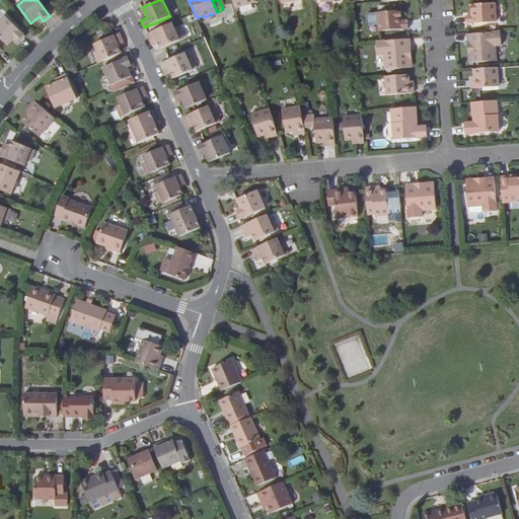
[(495,3),(470,5),(471,15),(466,16),(466,24),(496,21),(495,3)]
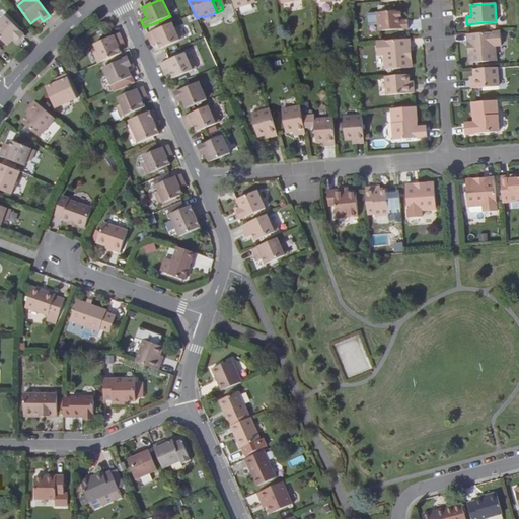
[(402,21),(401,10),(377,12),(379,31),(409,28),(408,20),(402,21)]
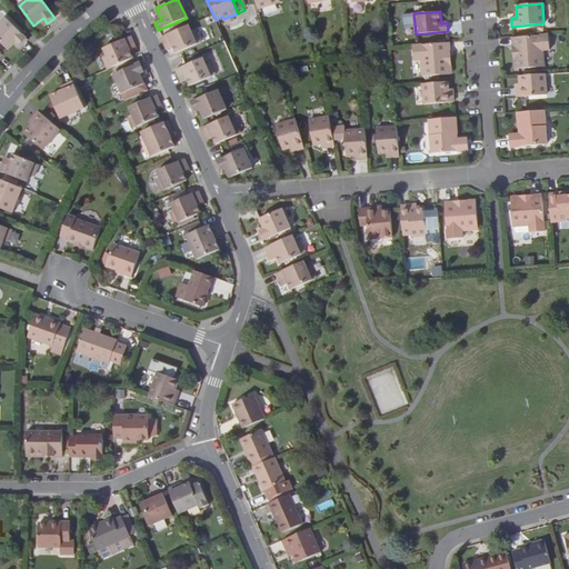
[(402,15),(403,28),(412,27),(411,13),(402,15)]
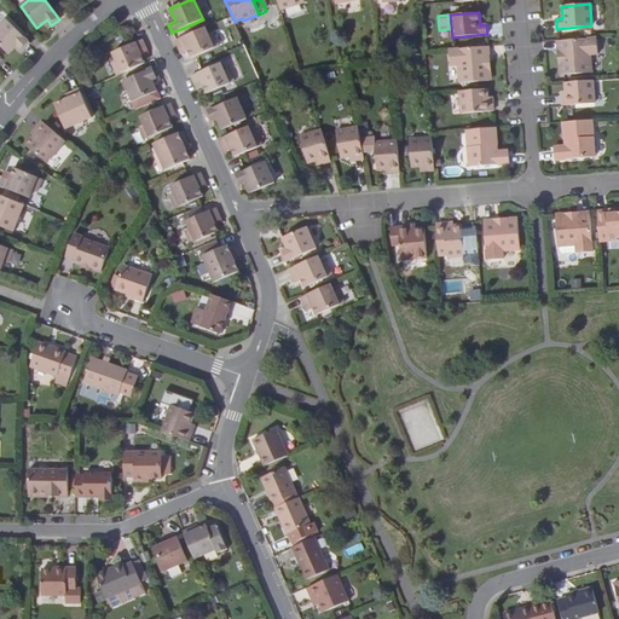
[(0,25),(0,45),(9,55),(18,45),(23,50),(30,44),(6,19),(0,25)]
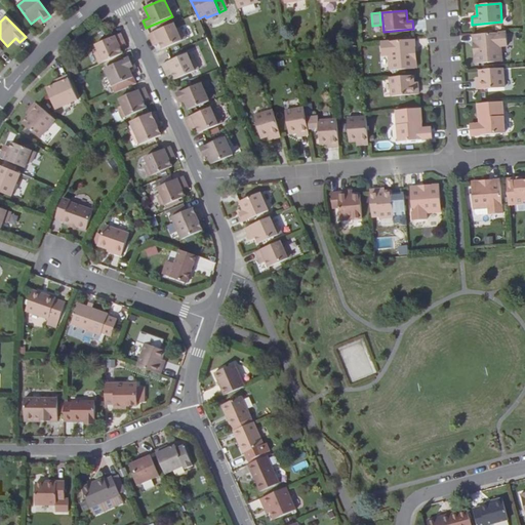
[(162,29),(149,34),(152,42),(159,39),(160,41),(159,43),(162,49),(186,39),(180,29),(176,30),(173,24),(164,28),(162,29)]
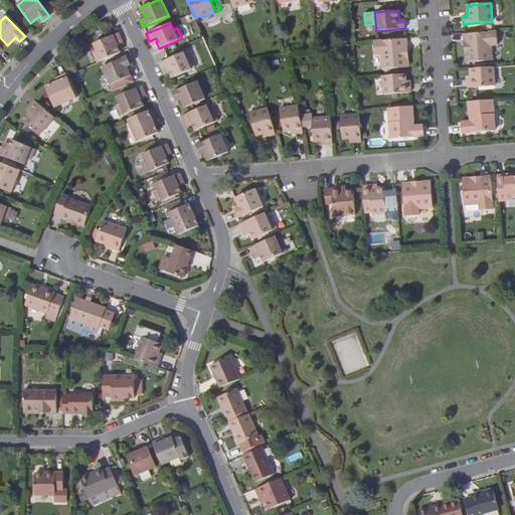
[(468,33),(464,34),(465,41),(469,41),(469,46),(467,46),(468,62),(492,60),(491,45),(498,45),(497,31),(485,32),(483,32),(471,33),(468,33)]
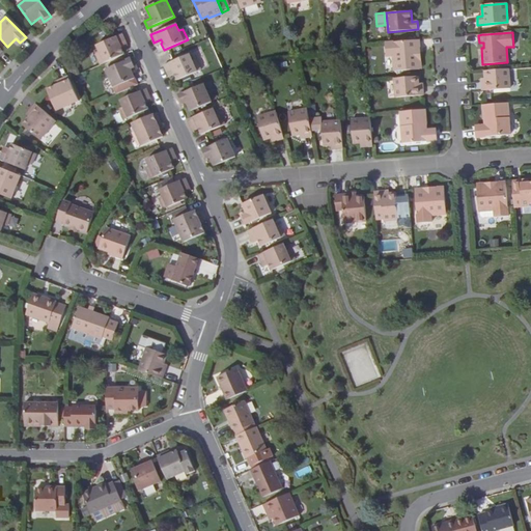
[(103,63),(124,54),(121,48),(119,47),(118,45),(126,42),(121,34),(96,45),(100,52),(95,54),(101,64),(103,63)]
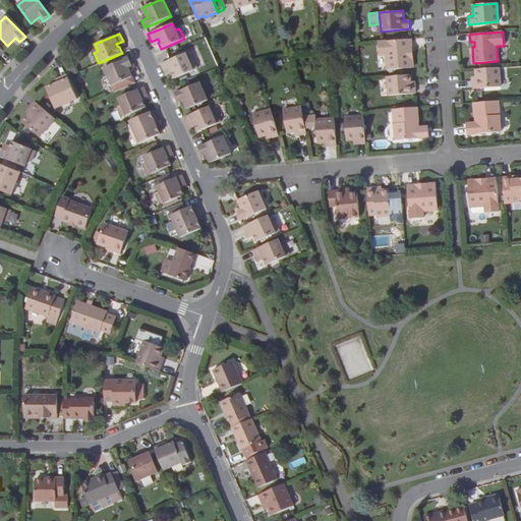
[(411,47),(411,39),(409,39),(392,41),(389,41),(378,42),(379,55),(386,55),(387,70),(411,68),(410,52),(408,52),(407,47),(411,47)]
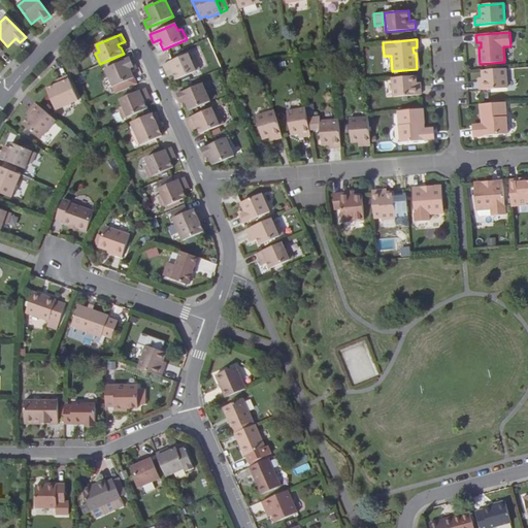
[(173,73),(176,80),(200,70),(195,59),(191,61),(188,54),(163,65),(166,72),(173,69),(174,72),(173,73)]
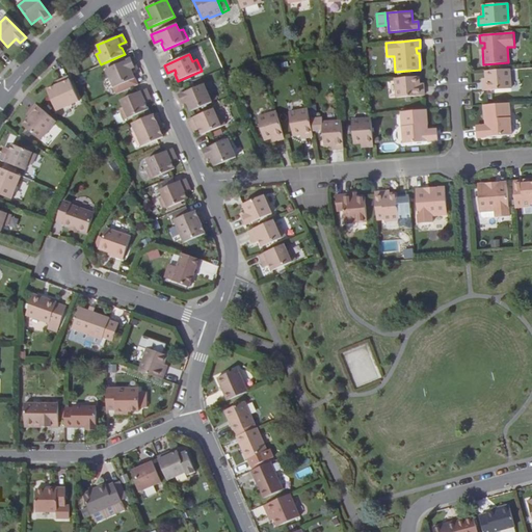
[(114,87),(135,79),(130,68),(136,65),(133,58),(106,70),(114,87)]
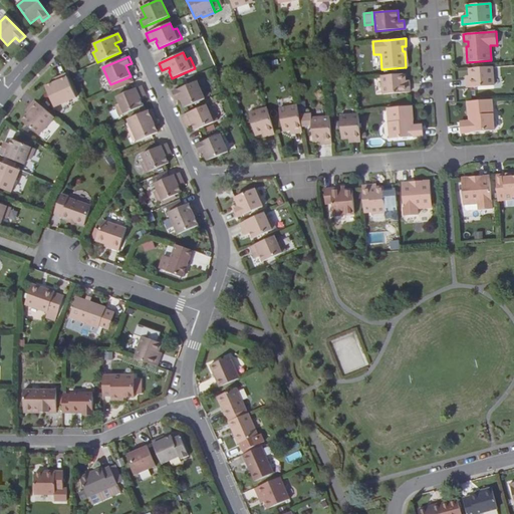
[(478,68),(469,68),(470,79),(467,79),(467,87),(494,85),(492,67),(481,68),(478,68)]
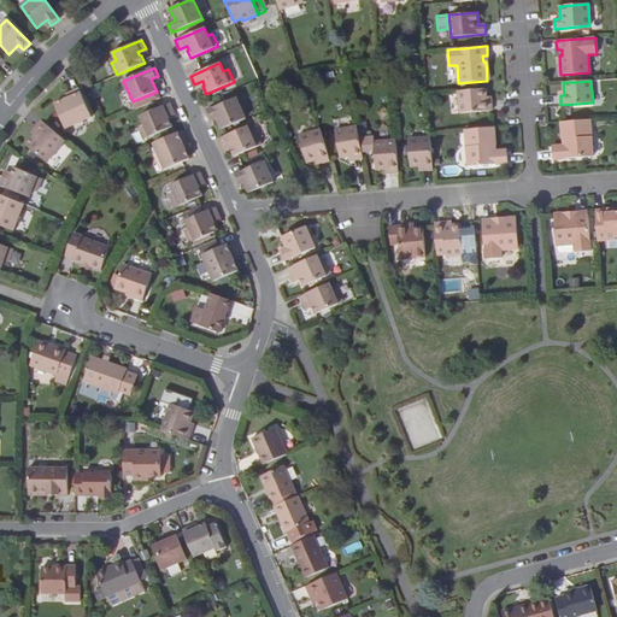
[(487,101),(486,88),(482,89),(469,90),(465,90),(458,90),(460,113),(492,111),(491,101),(487,101)]
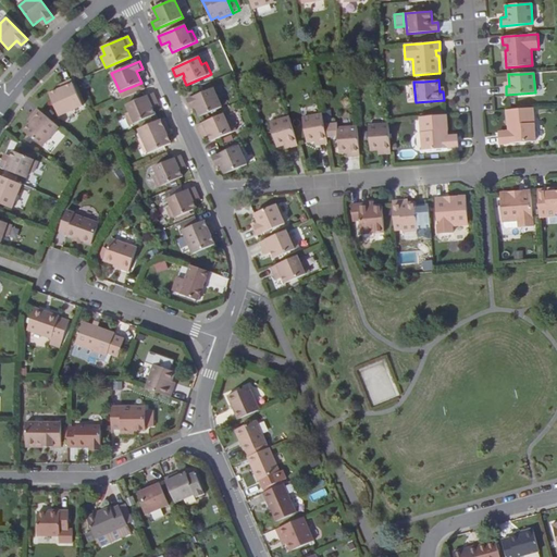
[(49,95),(59,116),(83,106),(72,81),(63,84),(65,87),(49,95)]
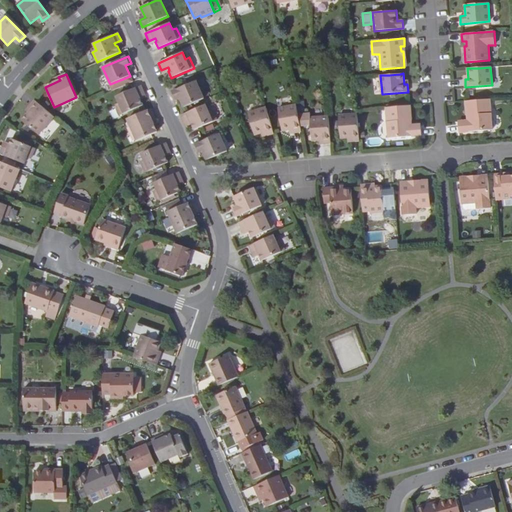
[(204,98),(196,81),(171,92),(174,99),(179,97),(184,107),(204,98)]
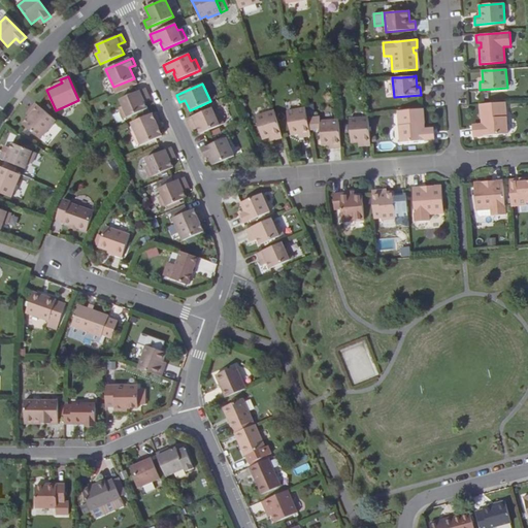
[(124,119),(147,108),(144,102),(142,101),(141,99),(149,96),(145,88),(120,99),(123,106),(119,108),(124,119)]
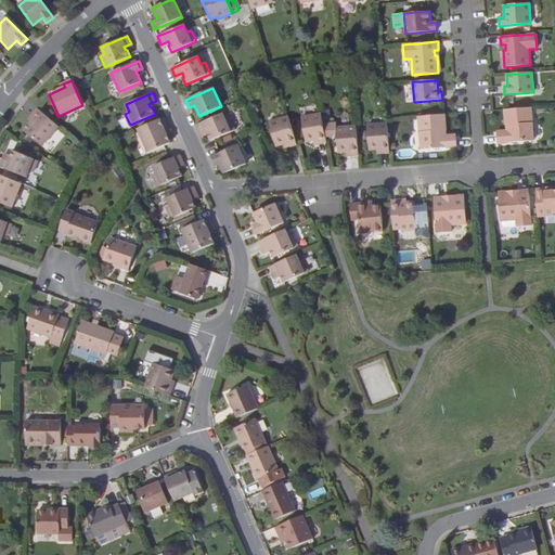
[(510,110),(505,110),(506,125),(511,125),(512,134),(497,136),(498,144),(533,141),(531,107),(528,107),(513,110),(510,110)]
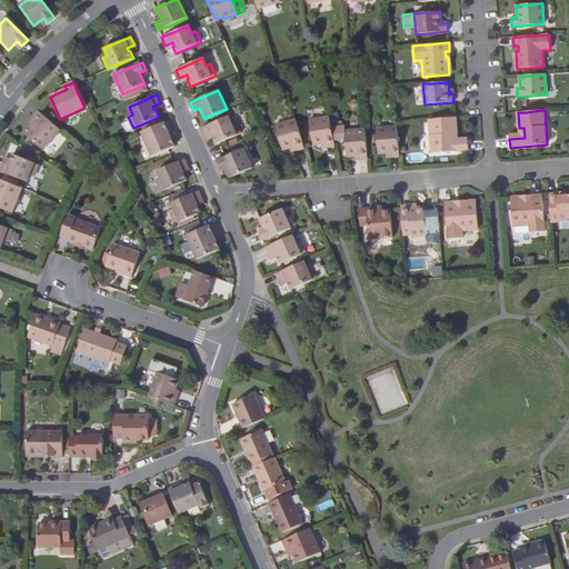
[(41,113),(39,111),(33,118),(36,121),(25,135),(43,150),(61,130),(47,118),(41,113)]
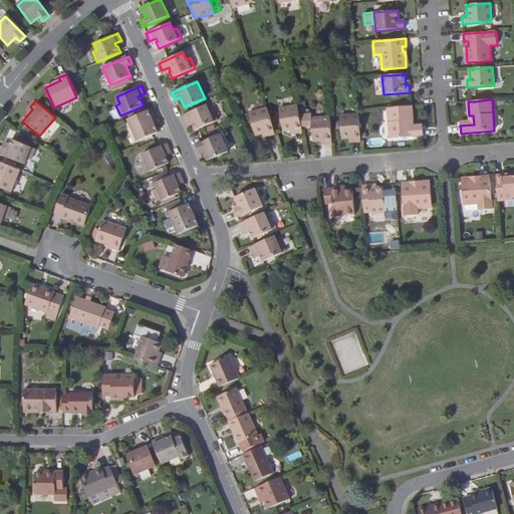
[(188,113),(182,115),(182,116),(185,123),(192,120),(193,122),(192,124),(195,131),(218,120),(213,110),(209,111),(206,105),(191,111),(188,113)]
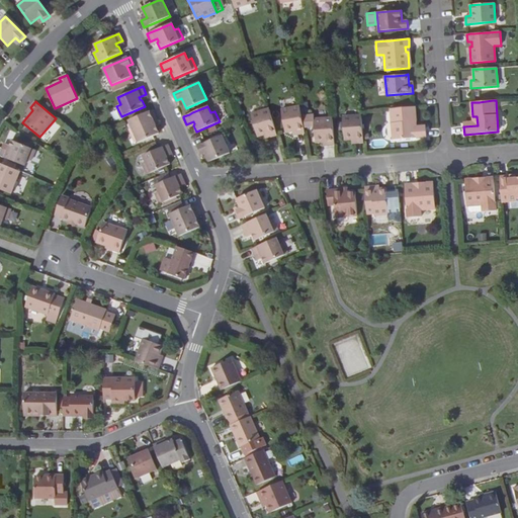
[(300,113),(299,106),(281,109),(285,133),(295,131),(296,135),(305,133),(300,113)]
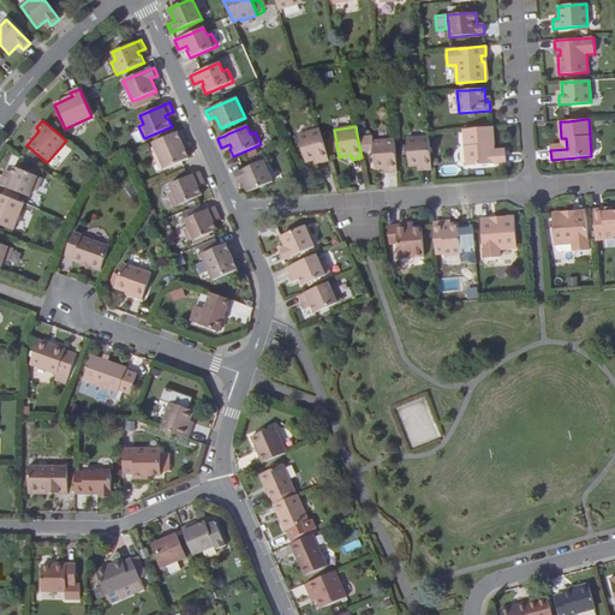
[(494,144),(493,127),(489,127),(472,129),(470,129),(464,130),(466,166),(507,163),(506,154),(489,155),(489,144),(494,144)]
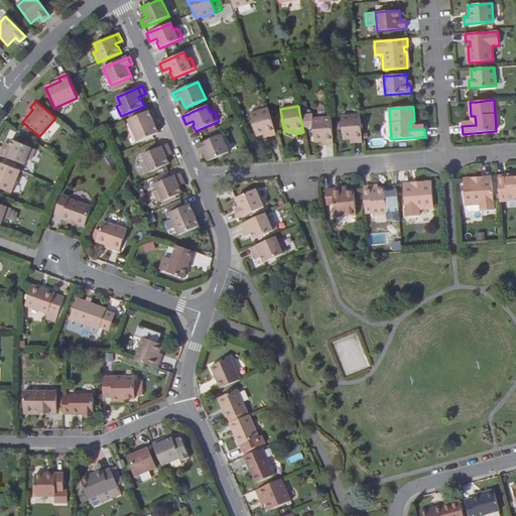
[(275,134),(268,109),(250,114),(256,136),(267,133),(268,136),(275,134)]
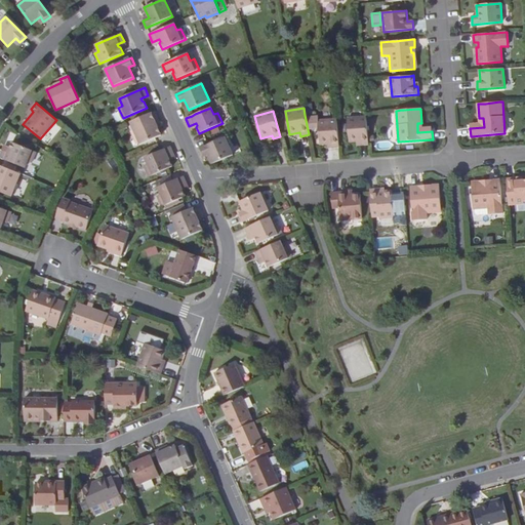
[(158,119),(155,112),(153,112),(150,114),(130,122),(140,145),(161,135),(155,120),(158,119)]
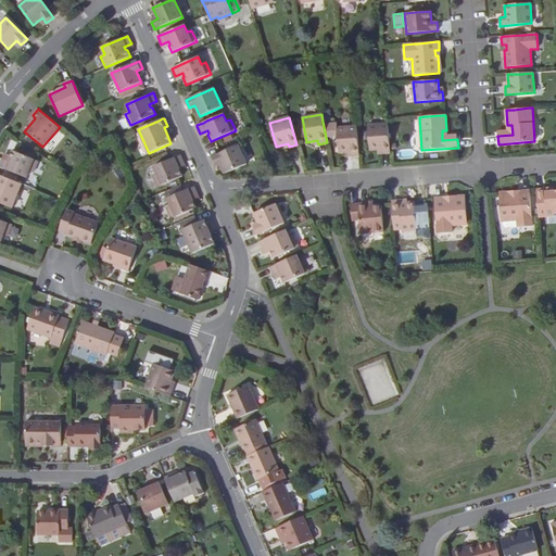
[(381,153),(390,152),(390,150),(388,124),(368,126),(369,150),(381,150),(381,153)]
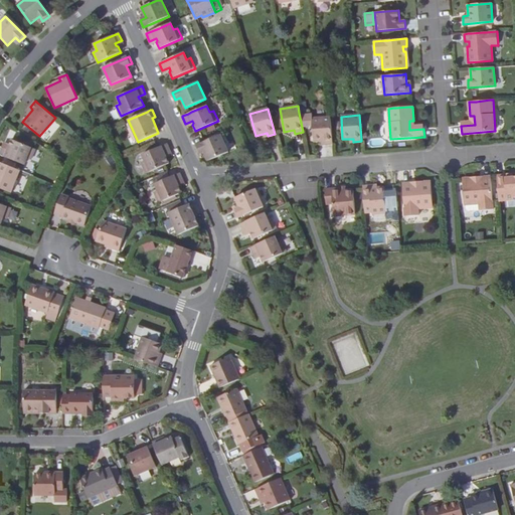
[(461,126),(475,125),(474,116),(470,116),(470,121),(461,122),(461,126)]
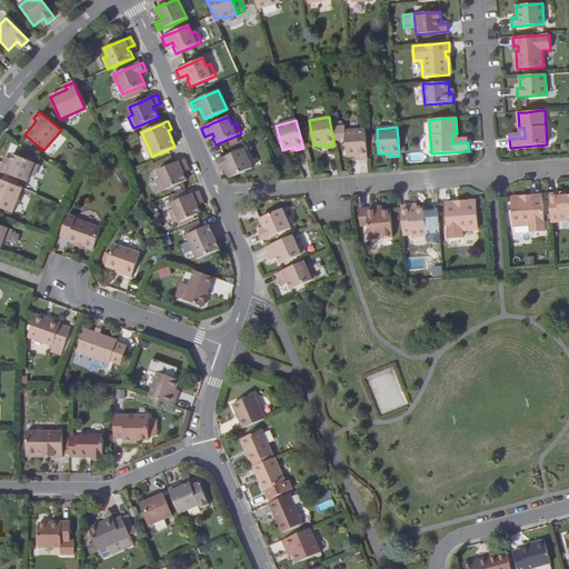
[(368,159),(365,129),(345,131),(347,156),(358,156),(359,160),(368,159)]
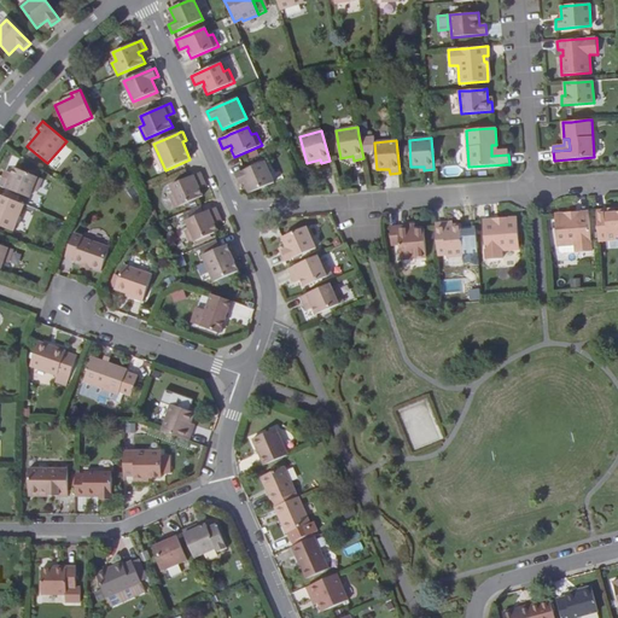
[(491,145),(491,156),(508,155),(508,150),(496,150),(496,145),(491,145)]
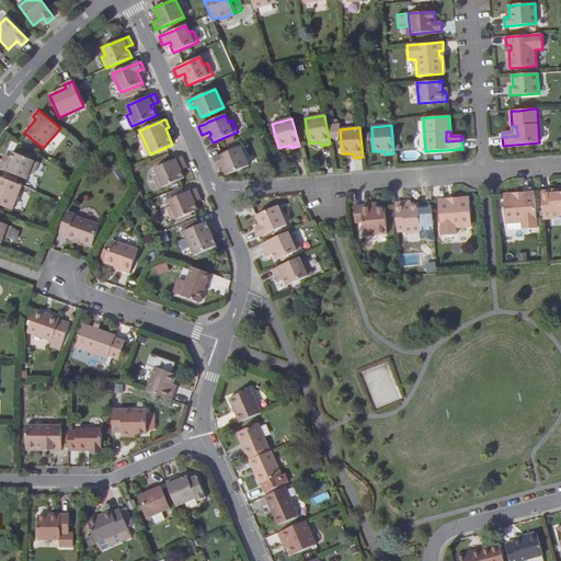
[(222,164),(227,175),(249,165),(240,147),(213,159),(216,167),(222,164)]
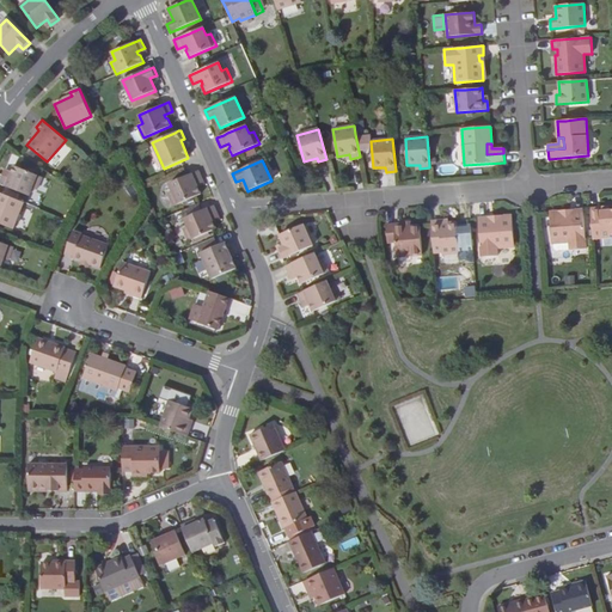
[(42,177),(14,166),(12,173),(12,176),(11,178),(4,175),(0,182),(0,184),(29,196),(32,188),(37,190),(42,177)]
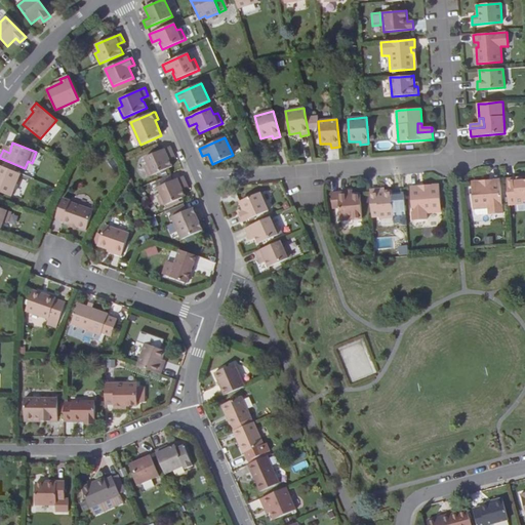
[(170,147),(145,158),(148,164),(144,166),(149,176),(172,167),(169,160),(167,160),(166,157),(173,154),(170,147)]
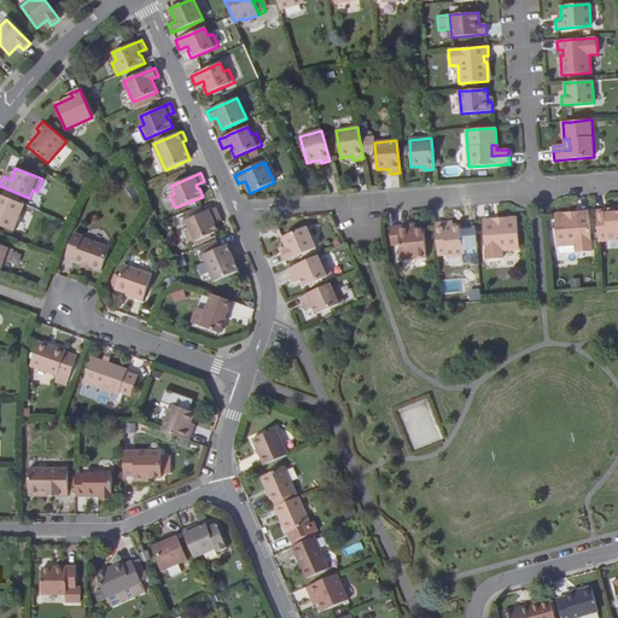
[(10,199),(0,194),(0,226),(13,232),(24,205),(13,200),(10,199)]
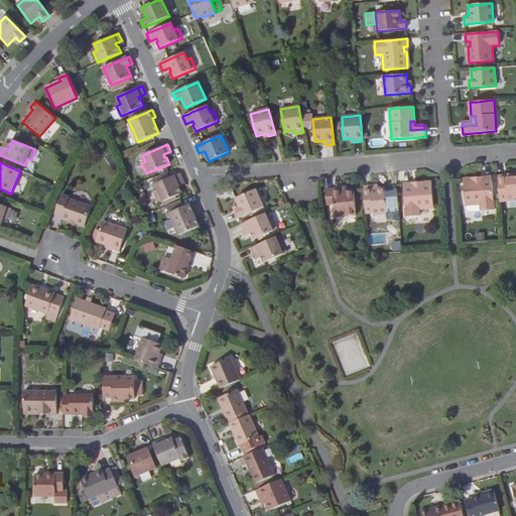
[(179,173),(155,184),(158,190),(154,192),(159,204),(182,194),(179,186),(177,186),(176,184),(183,181),(179,173)]
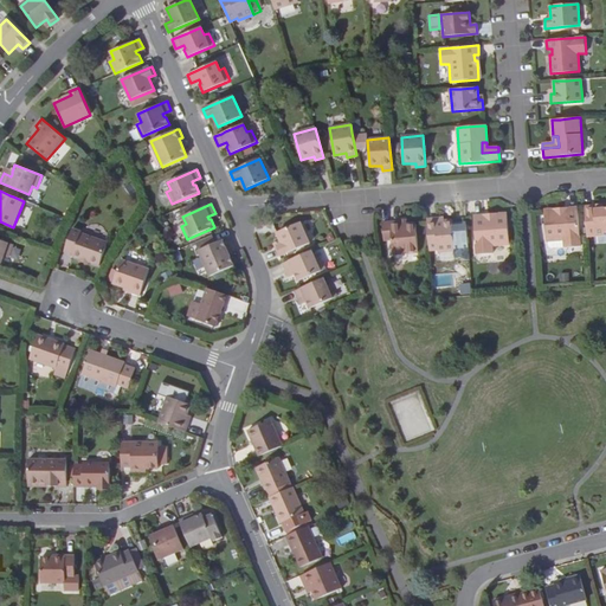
[(585,207),(587,237),(605,234),(605,232),(605,231),(605,208),(594,210),(594,206),(585,207)]
